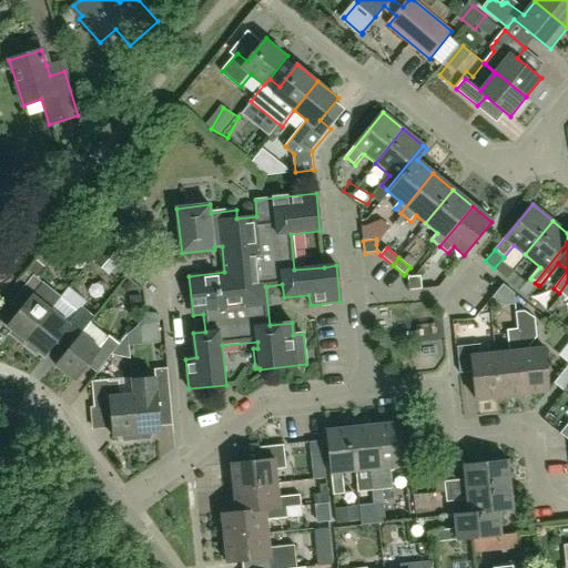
[(33,275),(23,288),(32,296),(8,326),(13,331),(10,334),(23,345),(51,310),(34,295),(43,284),(33,275)]
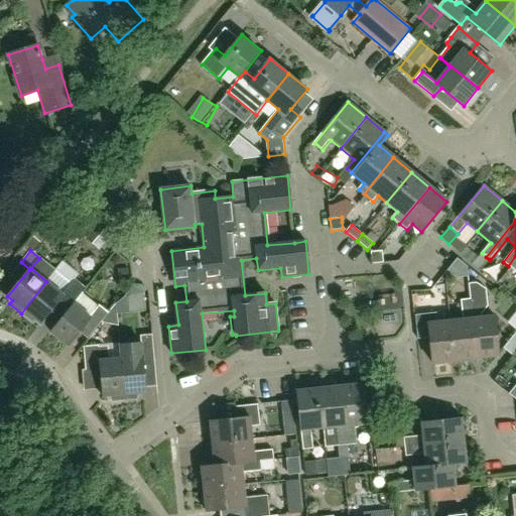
[(371,263),(383,261),(382,250),(370,251),(371,263)]
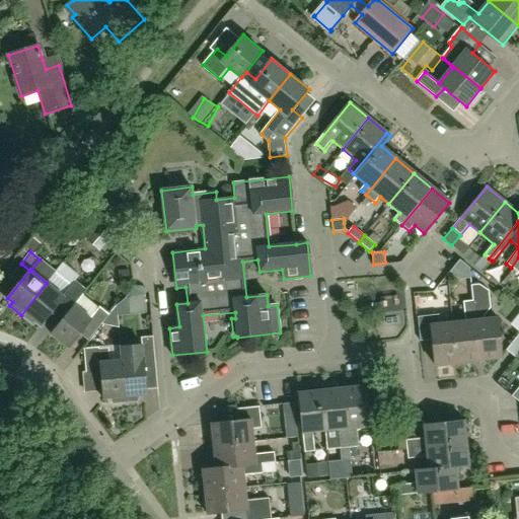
[(483,271),(492,261),(489,258),(485,254),(475,265),(483,271)]
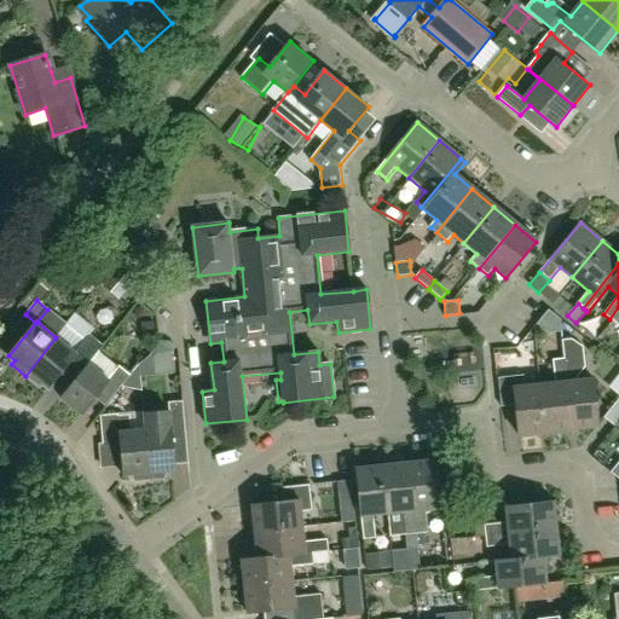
[(560,319),(548,310),(537,324),(547,333),(561,331),(560,319)]
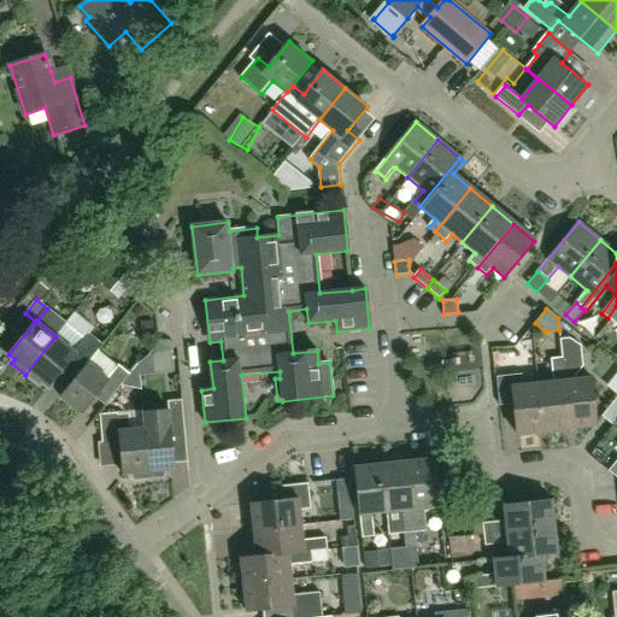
[(56,336),(25,375),(40,386),(42,382),(48,387),(63,371),(74,380),(99,350),(87,340),(76,353),(56,336)]
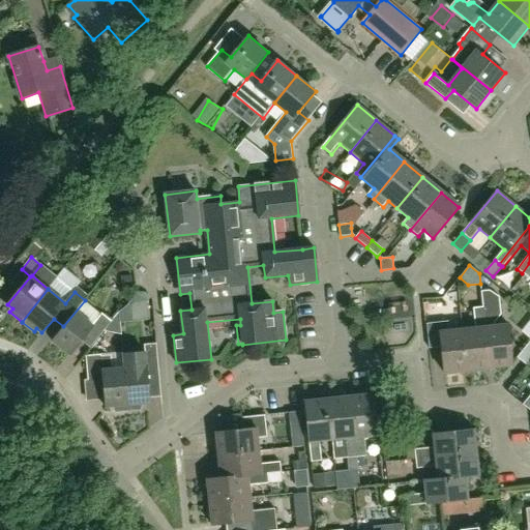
[(482,307),(489,369),(511,365),(507,325),(494,326),(494,322),(500,315),(499,297),(490,290),(480,291),(482,307)]
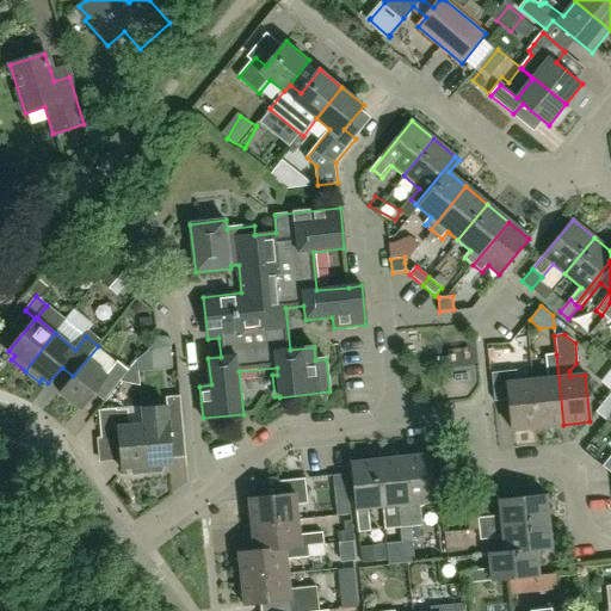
[(173,346),(150,353),(158,375),(180,368),(173,346)]
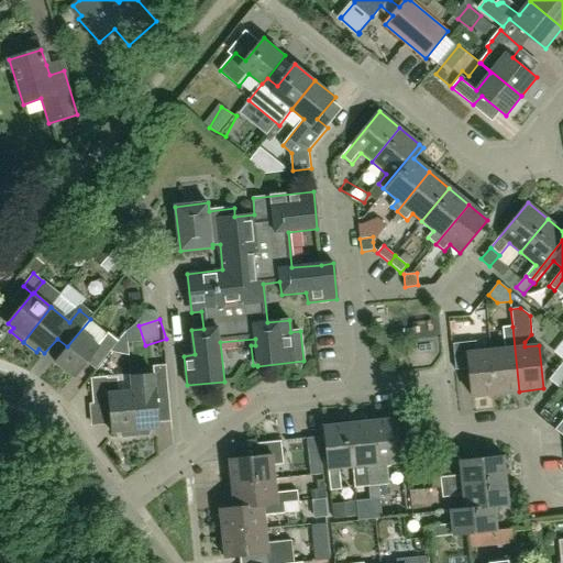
[(490,350),(495,394),(519,392),(512,327),(503,328),(505,348),(490,350)]
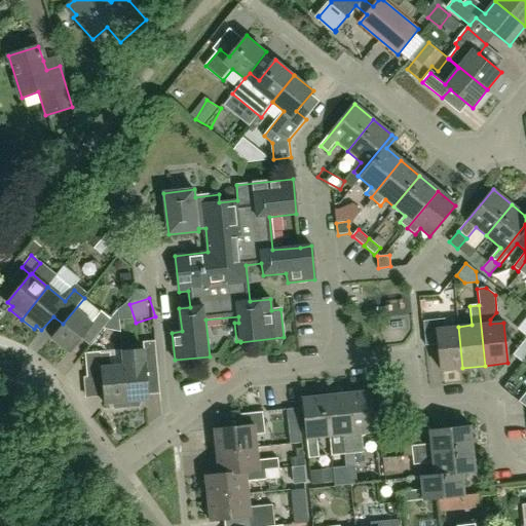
[(69,352),(81,339),(92,324),(75,309),(51,339),(69,352)]
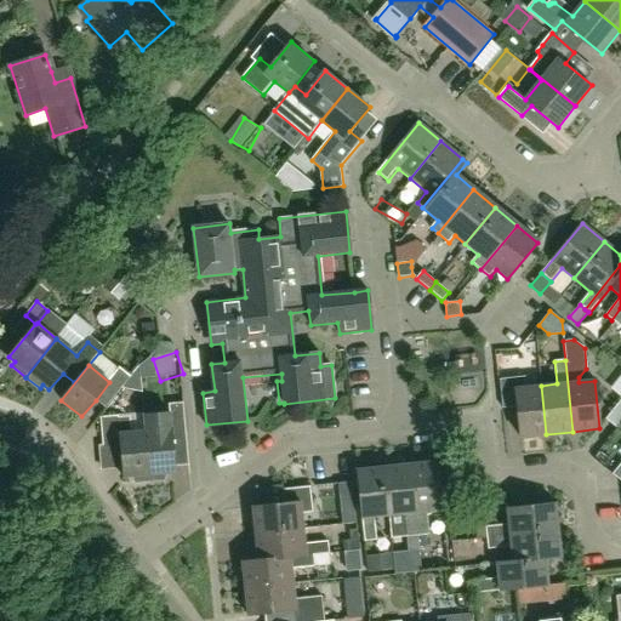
[(519,437),(546,434),(541,386),(527,388),(525,377),(499,380),(502,408),(517,408),(519,437)]
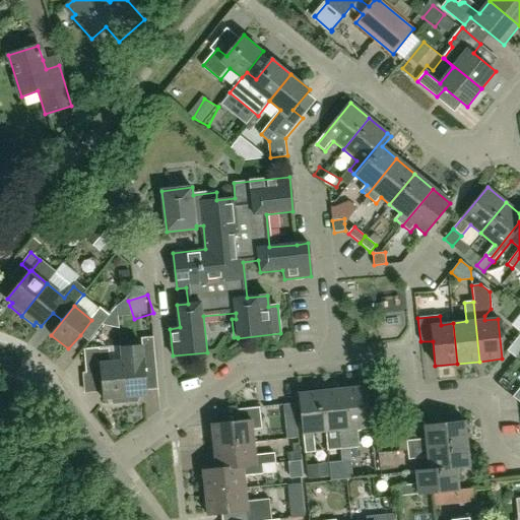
[(146,396),(146,391),(144,369),(156,368),(153,337),(141,338),(142,345),(120,347),(121,361),(125,404),(138,402),(140,396),(146,396)]
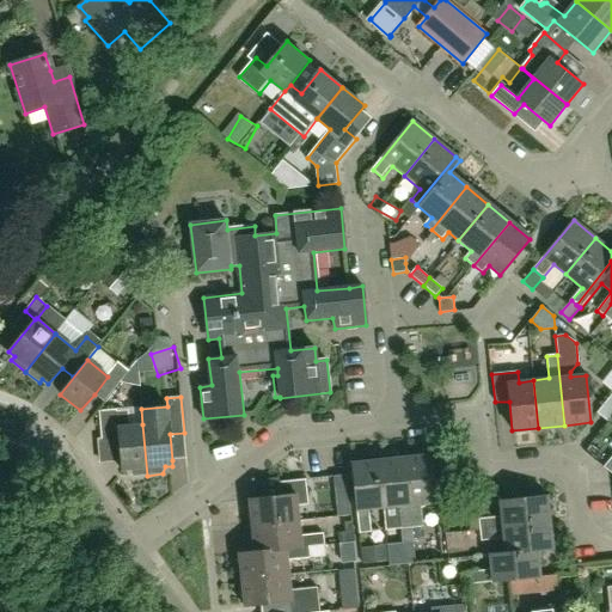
[(118,439),(122,470),(130,470),(134,477),(147,476),(142,424),(118,427),(117,410),(99,411),(102,440),(118,439)]
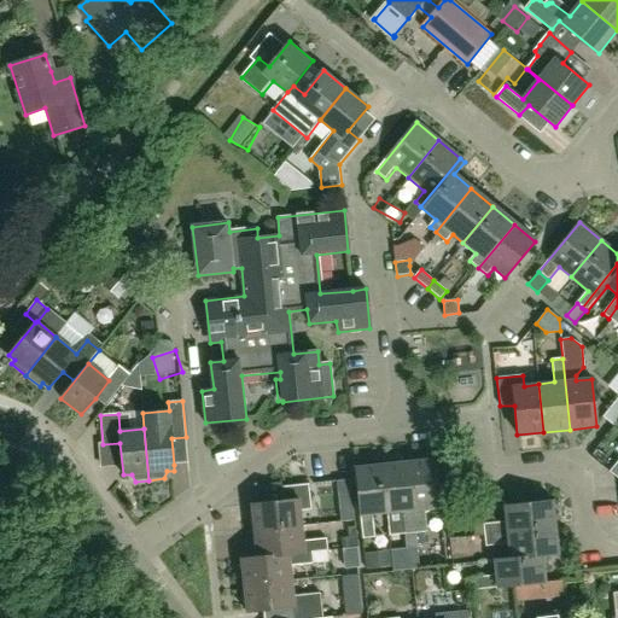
[(408,462),(415,534),(426,532),(424,509),(439,508),(435,459),(408,462)]
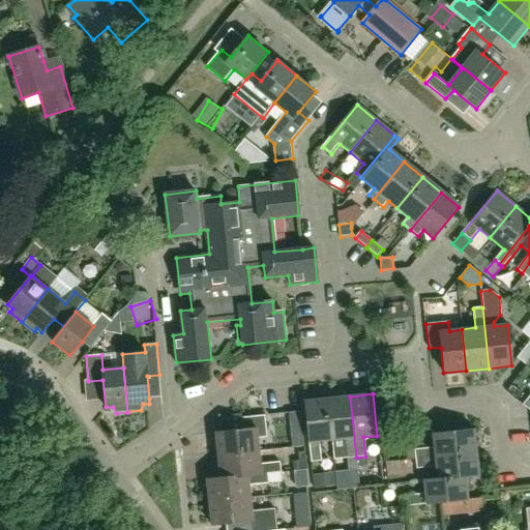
[(327,399),(332,440),(345,439),(347,459),(356,458),(350,396),(327,399)]
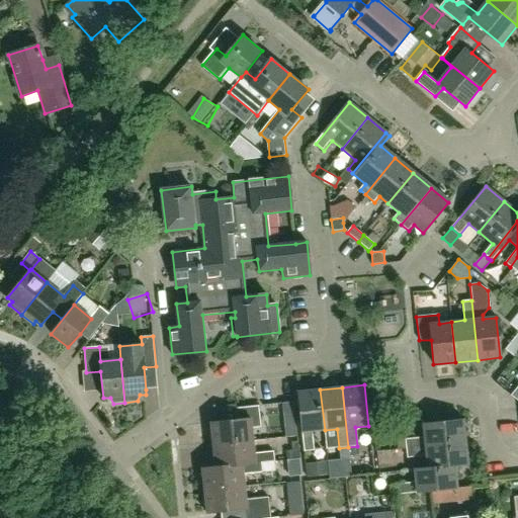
[(313,432),(325,430),(320,390),(297,393),(304,452),(315,450),(313,432)]
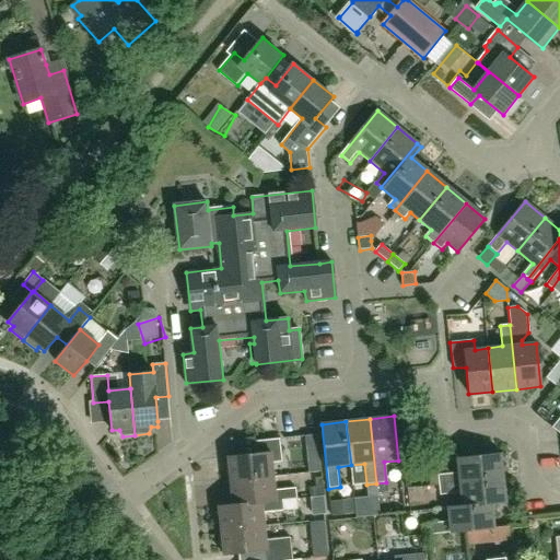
[(228,457),(230,481),(275,476),(273,464),(282,463),(280,438),(253,441),(255,455),(228,457)]
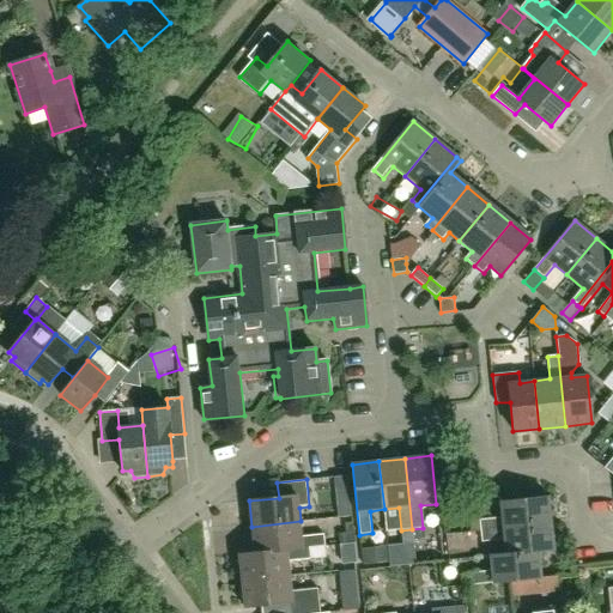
[(341,479),(341,511),(351,511),(352,479),(341,479)]
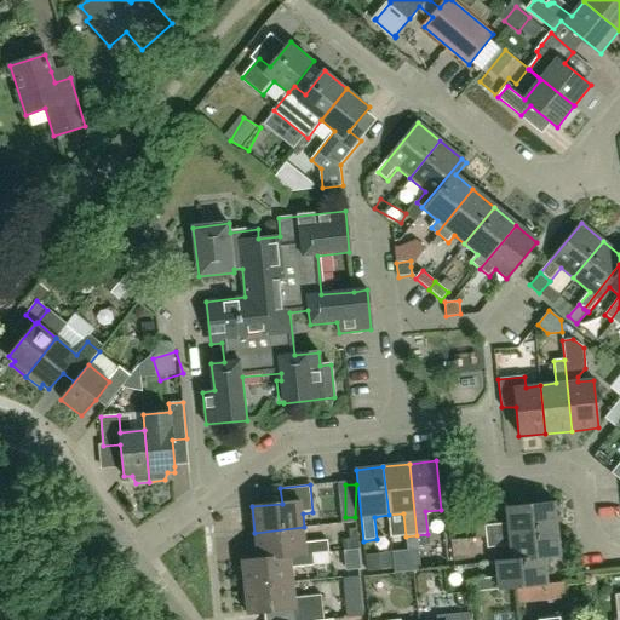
[(487,538),(557,529),(555,503),(505,507),(507,524),(486,527),(487,538)]
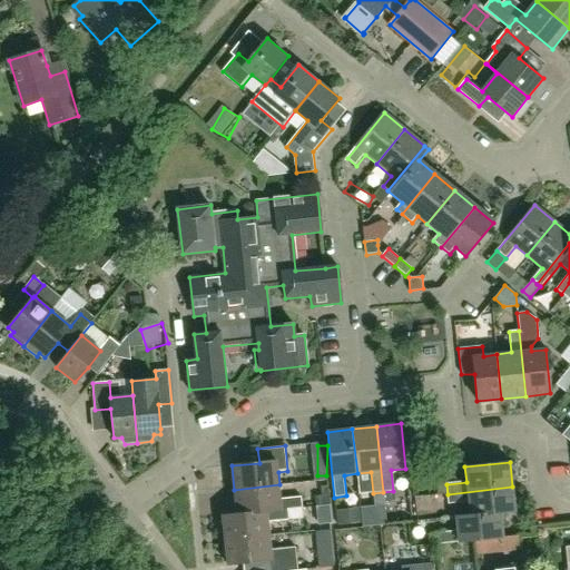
[(288,510),(303,509),(302,497),(281,499),(279,484),(234,490),(237,513),(237,516),(288,510)]
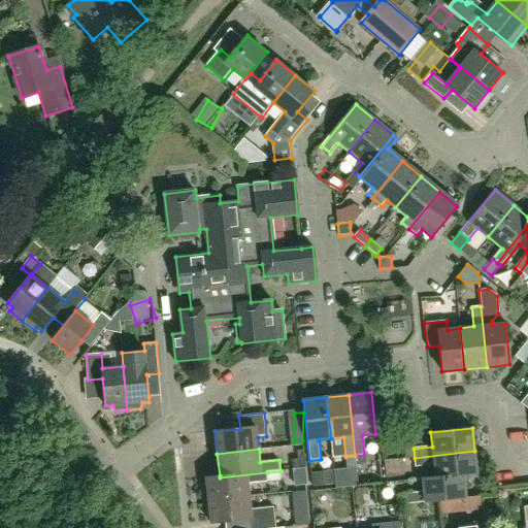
[(423,480),(476,472),(474,451),(415,458),(415,467),(434,465),(435,476),(423,479),(423,480)]
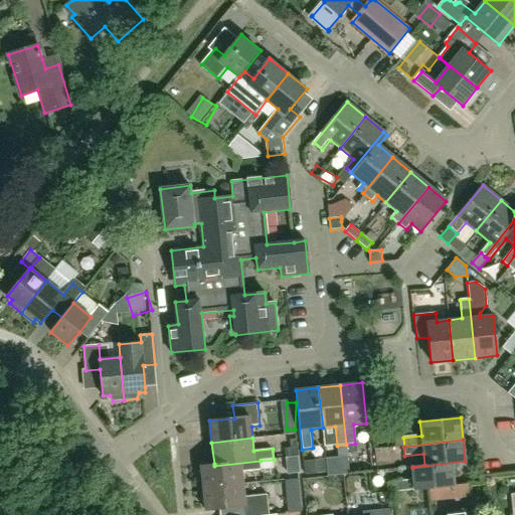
[(403,449),(380,450),(381,462),(403,461),(403,449)]
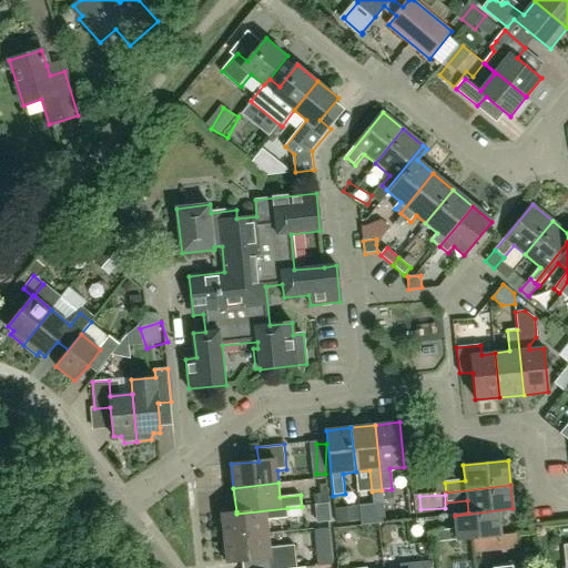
[(359,509),(361,524),(361,525),(384,524),(383,507),(359,509)]
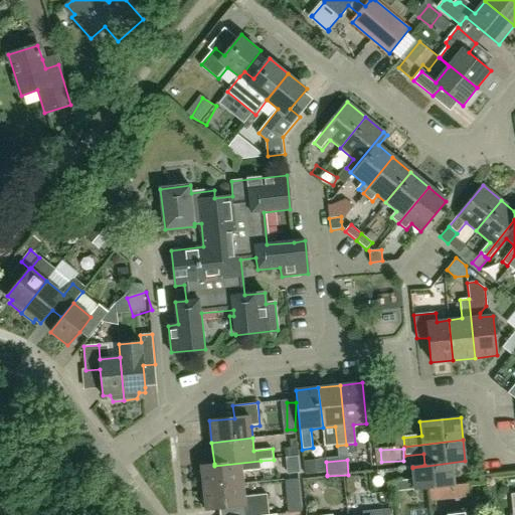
[(204,489),(243,484),(242,472),(262,470),(261,461),(214,466),(214,464),(201,466),(204,489)]
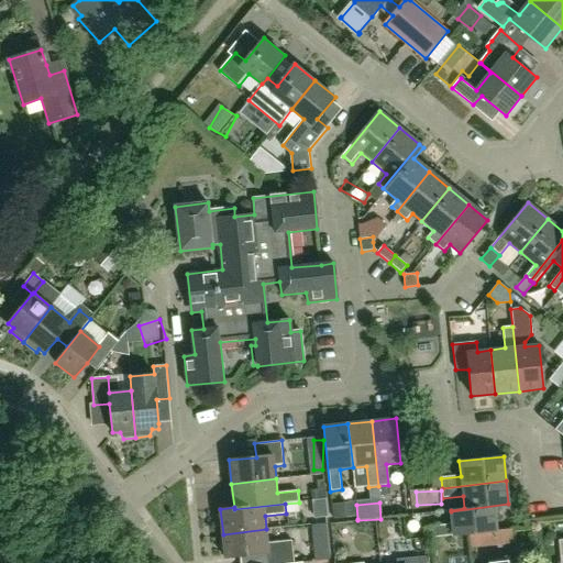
[(357,519),(356,505),(356,504),(331,506),(332,521),(357,519)]
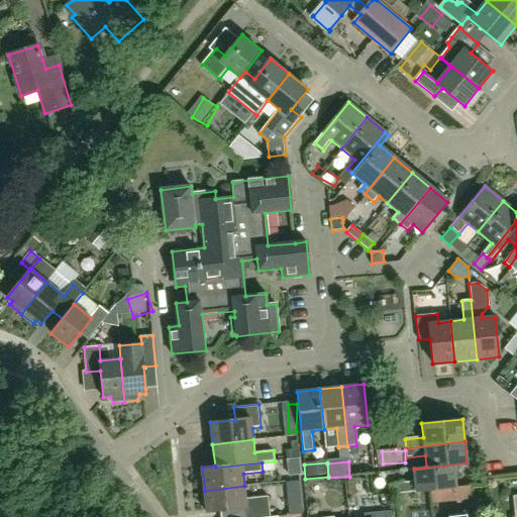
[(430,491),(456,488),(453,466),(467,463),(467,462),(414,470),(415,482),(395,484),(396,494),(430,491)]
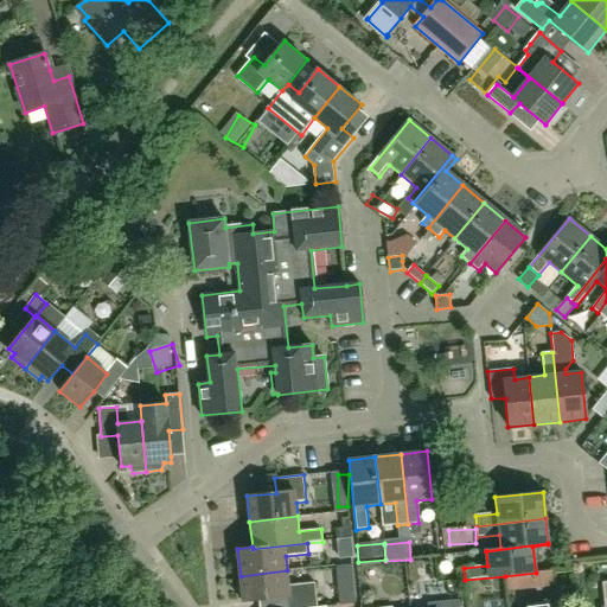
[(288,586),(287,570),(241,576),(243,602),(288,598),(288,606),(305,606),(318,606),(315,583),(288,586)]
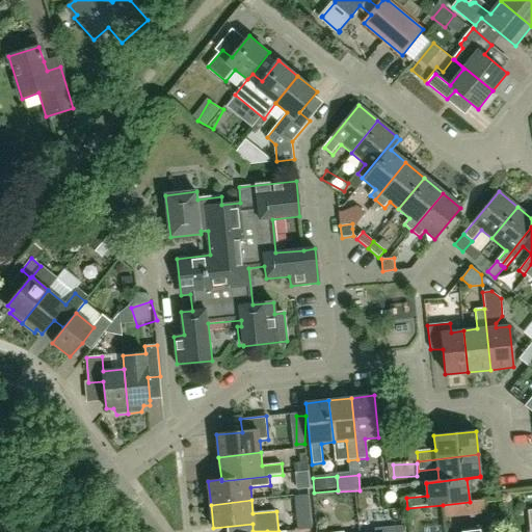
[(482,500),(470,502),(443,505),(445,519),(484,513),(482,500)]
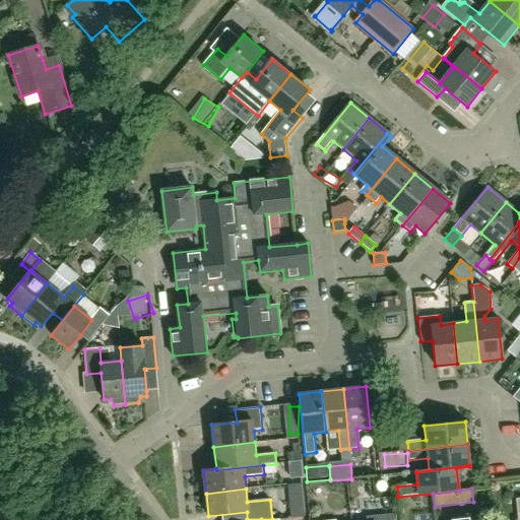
[(37,519),(29,511),(18,519),(37,519)]
